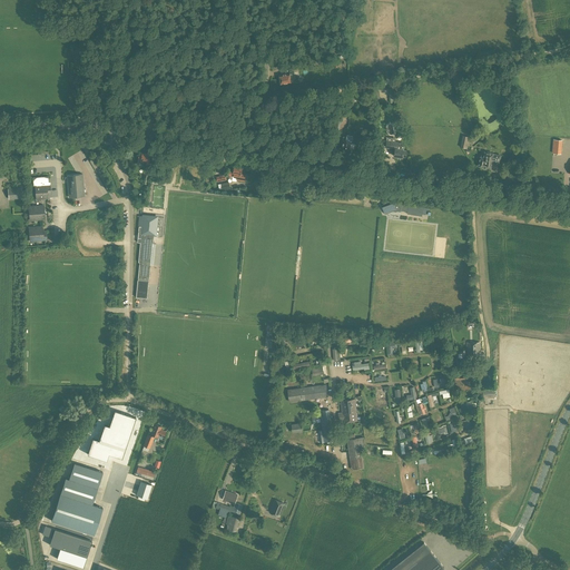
[(295,82),(294,72),(290,74),(279,75),(281,80),(279,80),(279,84),(281,84),(281,85),(291,82),(295,82)]
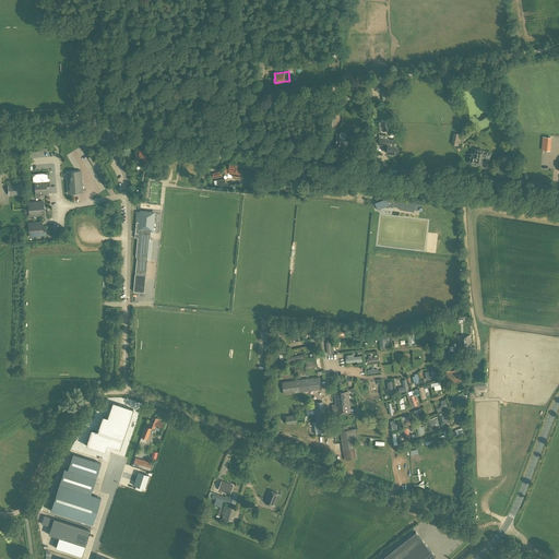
[(342,103),(351,100),(349,92),(340,94),(342,103)]
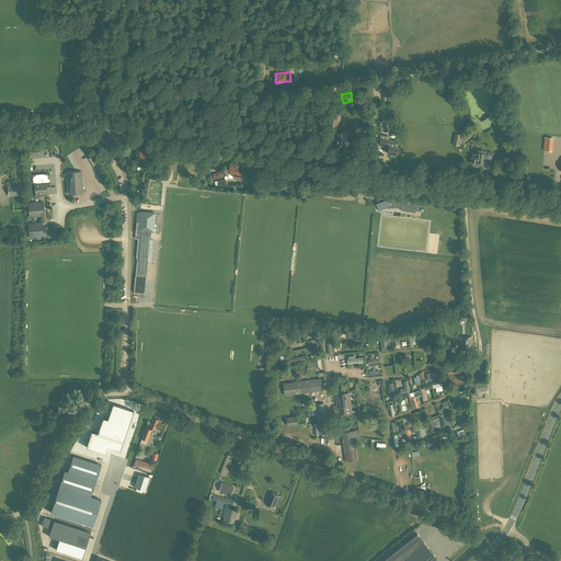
[(345,148),(345,147),(348,148),(350,141),(346,141),(346,138),(347,134),(342,133),(342,135),(339,135),(338,137),(336,147),(345,148)]
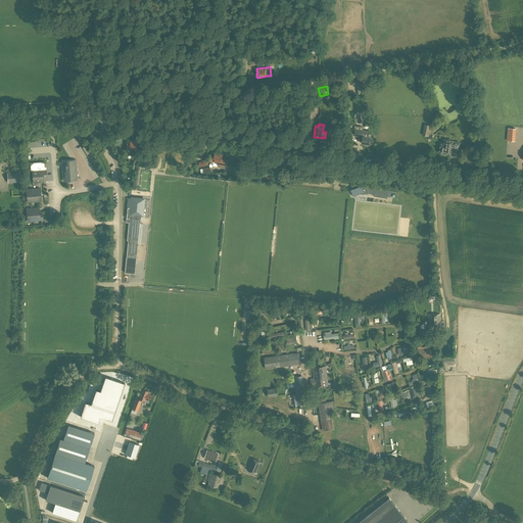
[(373,139),(371,138),(371,131),(354,129),(354,130),(352,129),(352,132),(351,132),(351,135),(363,137),(362,143),(366,144),(366,145),(367,145),(368,145),(369,144),(370,144),(370,143),(373,143),(373,139)]
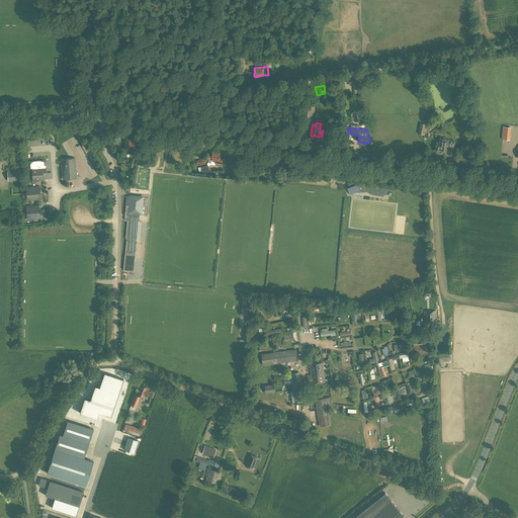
[(131,139),(126,139),(125,145),(128,146),(131,146),(130,150),(135,151),(137,140),(134,140),(133,139),(133,138),(131,138),(131,139)]
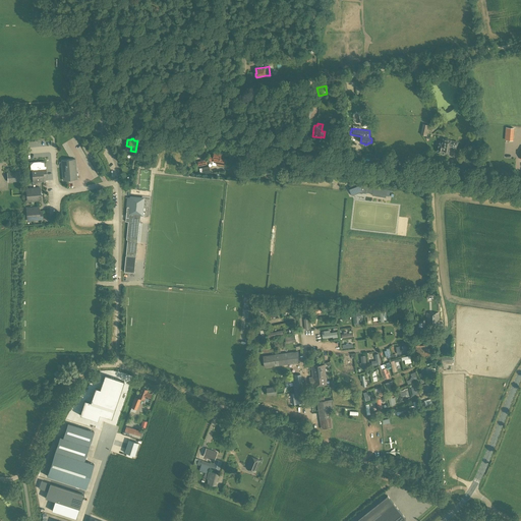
[(456,149),(458,141),(444,139),(443,145),(439,143),(438,152),(442,153),(441,153),(445,154),(445,153),(448,154),(450,148),(456,149)]
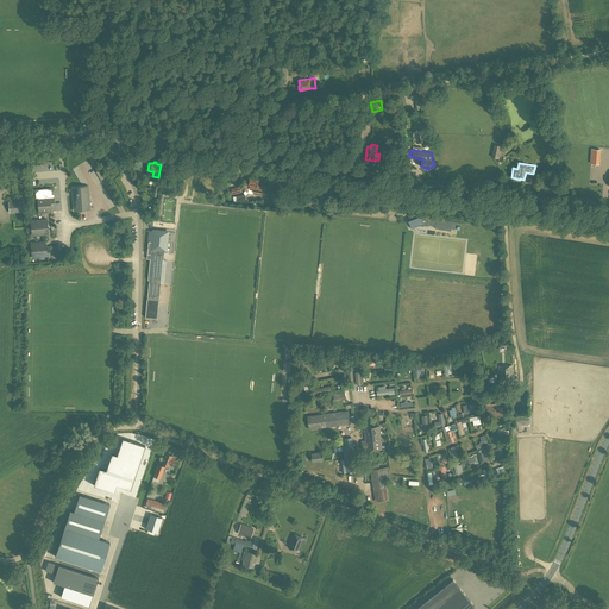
[(258,186),(258,180),(250,179),(250,181),(249,181),(248,182),(245,182),(245,188),(253,189),(253,192),(262,193),(263,187),(258,186)]
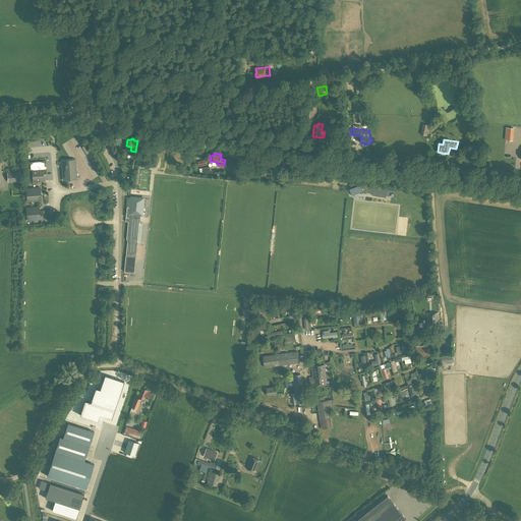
[(76,172),(75,159),(70,160),(61,160),(62,168),(63,180),(69,180),(77,179),(76,175),(77,175),(77,172),(76,172)]
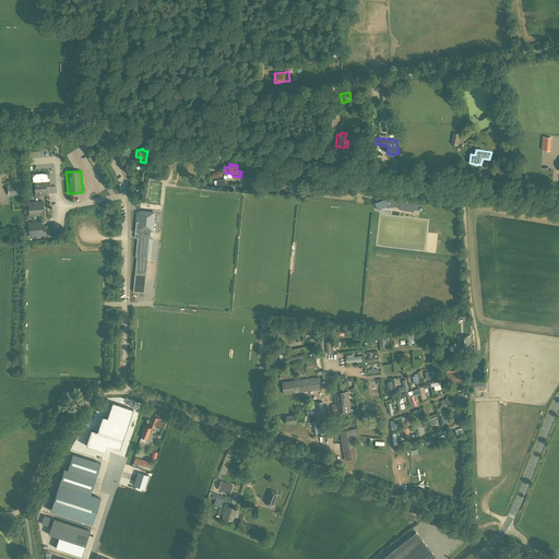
[(39,174),(32,174),(33,182),(34,182),(35,195),(47,194),(46,190),(50,189),(49,180),(49,181),(48,174),(48,173),(40,174),(39,174)]
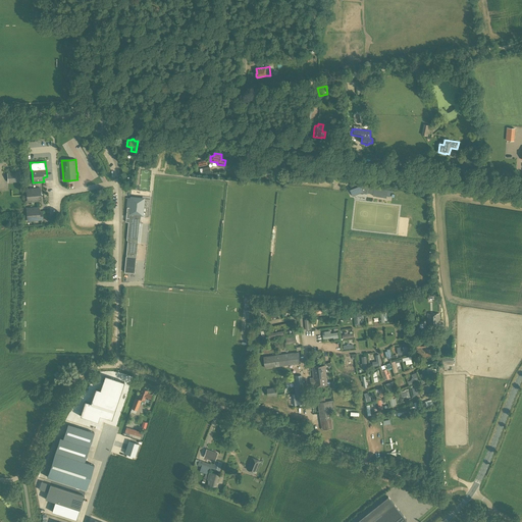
[(20,181),(19,171),(10,172),(7,173),(7,179),(13,179),(14,183),(20,181)]
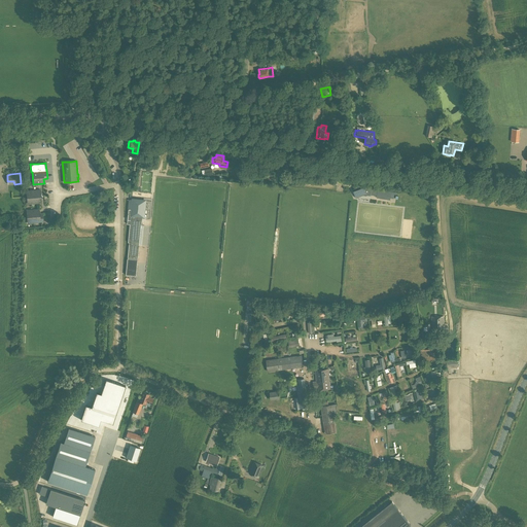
[(371,195),(372,188),(373,186),(359,184),(354,186),(355,189),(353,189),(356,198),(364,195),(371,196),(371,195)]
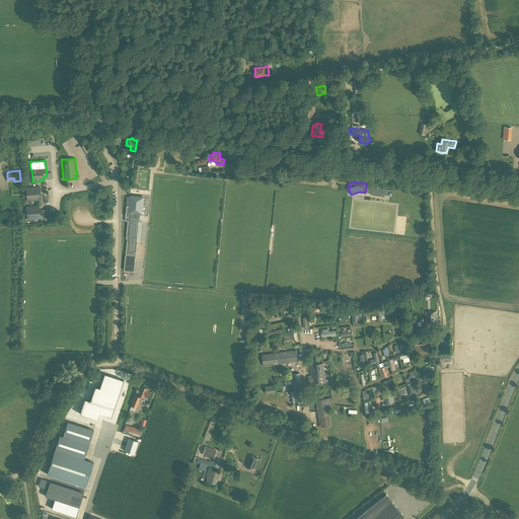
[(366,186),(365,192),(371,193),(371,195),(384,197),(386,189),(372,186),(372,187),(366,186)]
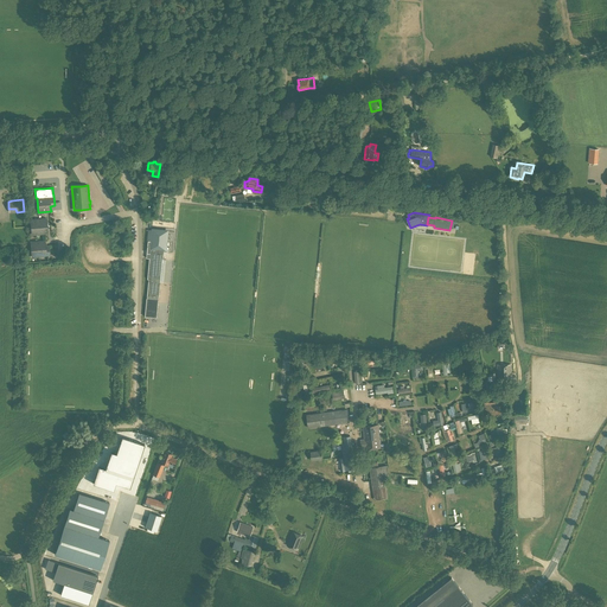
[(31,235),(48,234),(46,218),(30,221),(31,235)]
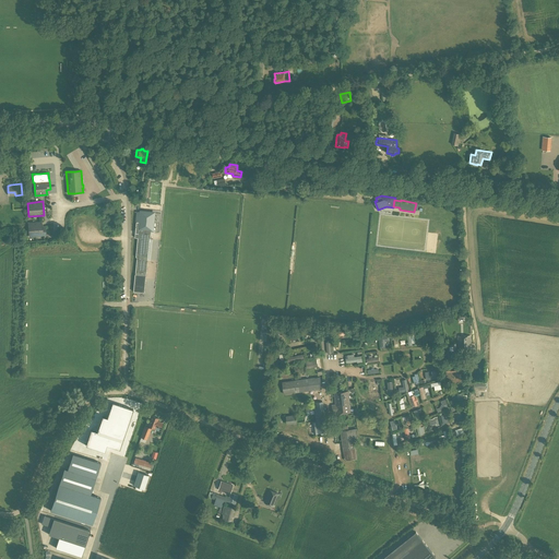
[(138,212),(135,234),(135,237),(138,238),(138,237),(138,236),(150,237),(151,229),(152,229),(154,213),(138,212)]
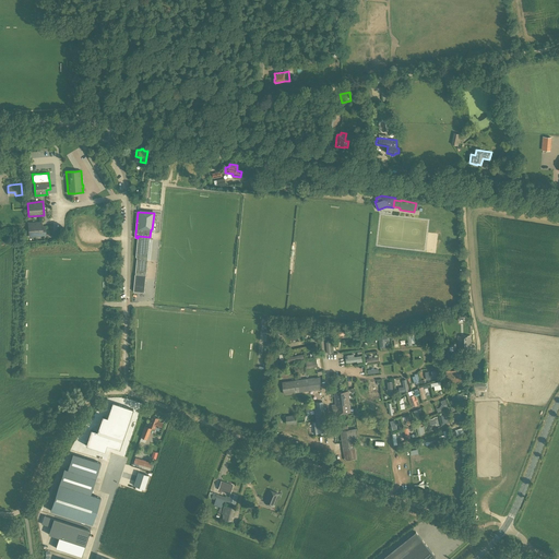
[(42,228),(42,222),(27,223),(30,237),(46,235),(45,228),(42,228)]
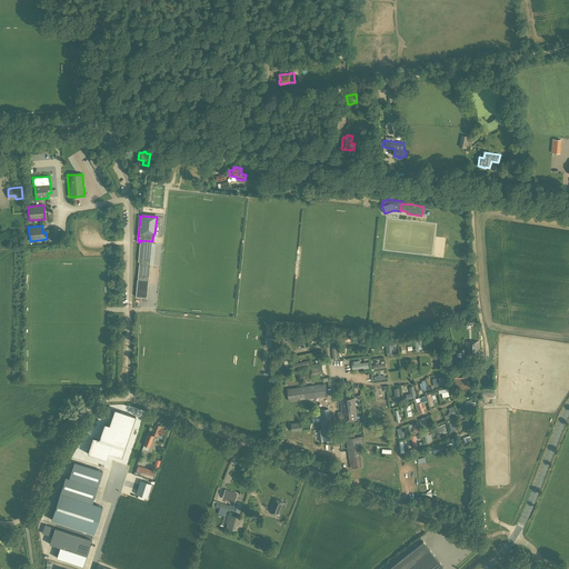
[(152,241),(140,240),(140,241),(140,242),(138,262),(140,262),(138,280),(136,297),(147,298),(149,276),(150,266),(152,241)]
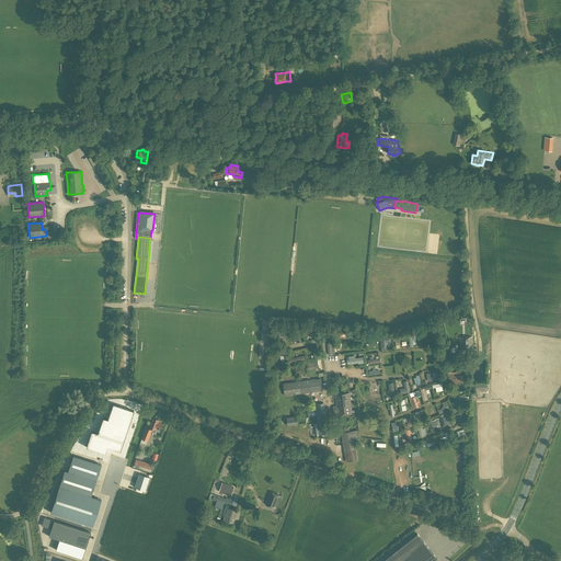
[(388,348),(387,342),(391,342),(391,336),(382,338),(382,348),(388,348)]
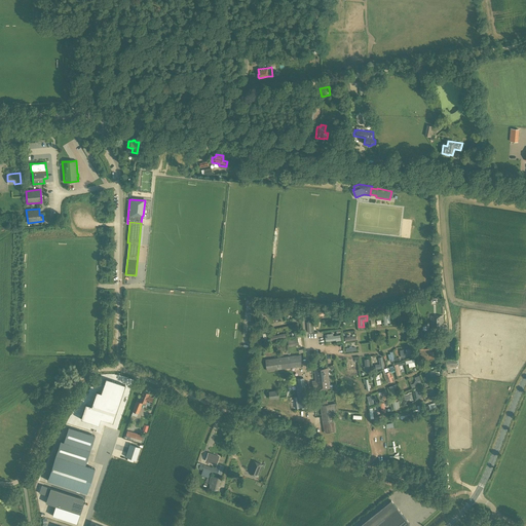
[(444,332),(443,315),(430,316),(431,324),(431,332),(444,332)]
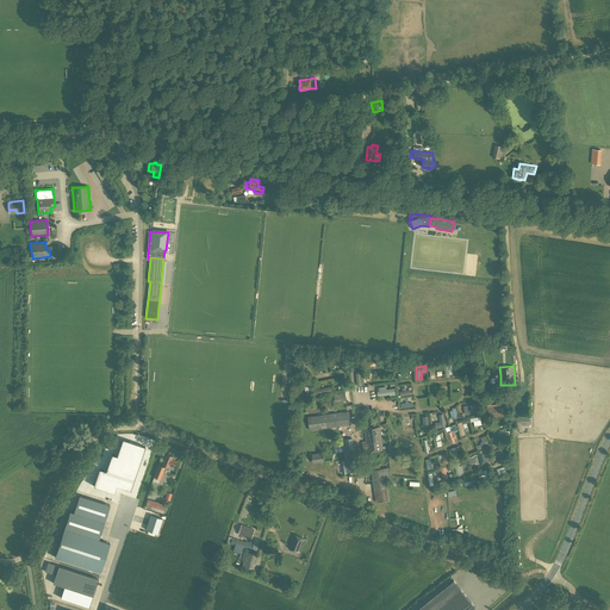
[(399,385),(400,396),(415,393),(412,383),(399,385)]
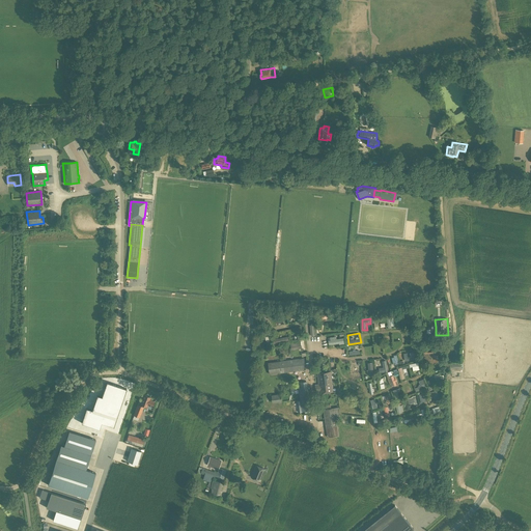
[(329,344),(344,343),(344,338),(336,338),(336,336),(328,337),(329,344)]
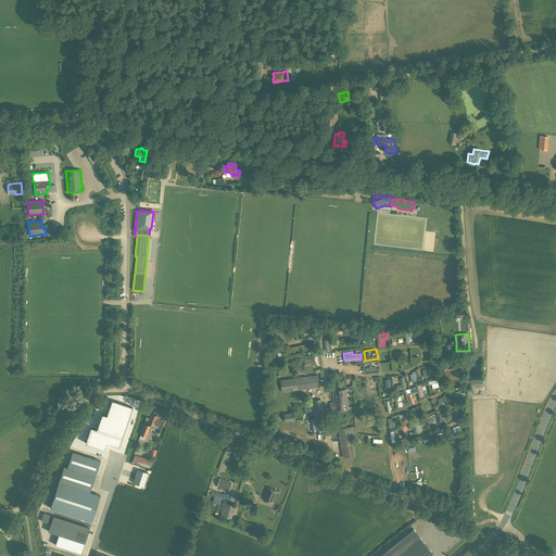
[(449,370),(449,380),(457,379),(457,366),(443,366),(443,370),(449,370)]
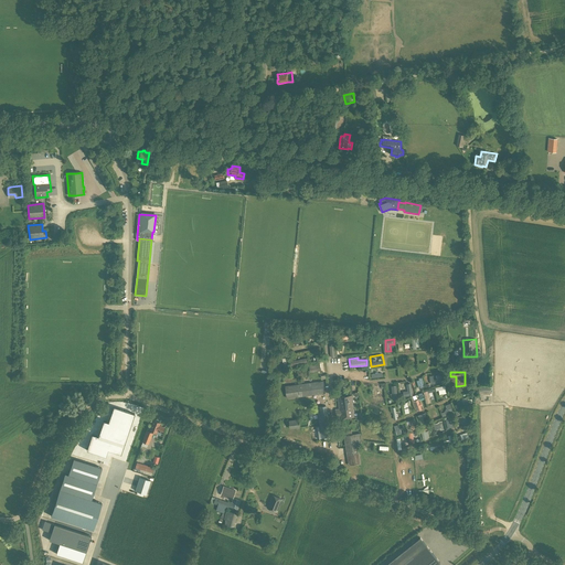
[(285,386),(286,398),(317,394),(315,382),(285,386)]
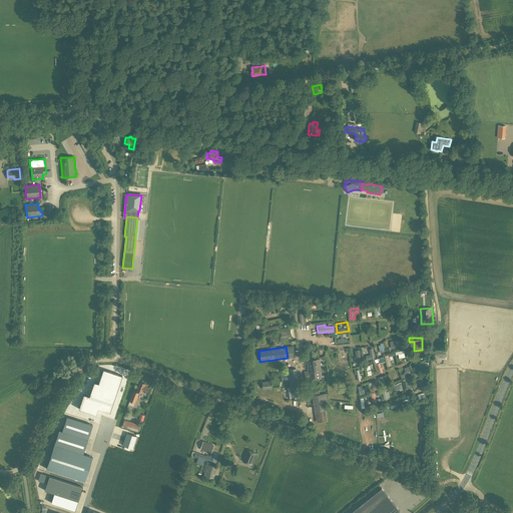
[(385,356),(387,367),(391,366),(390,360),(394,359),(393,354),(385,356)]
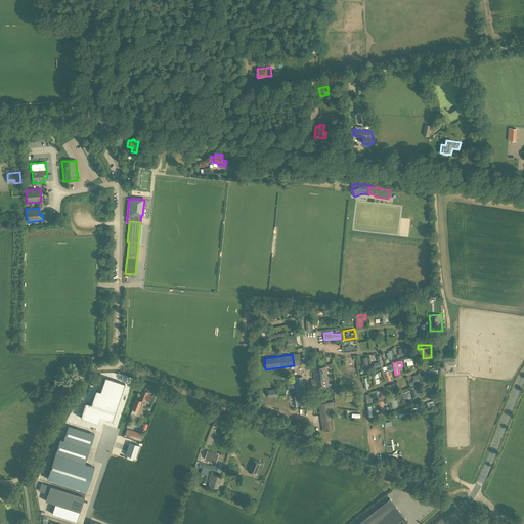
[(315,388),(329,387),(326,367),(313,368),(314,379),(310,380),(311,387),(315,387),(315,388)]
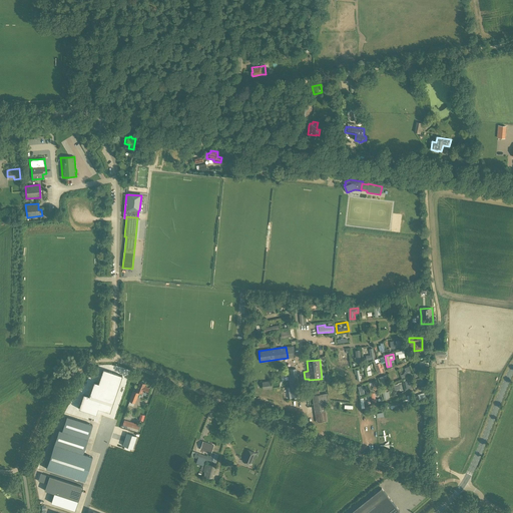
[(410,366),(405,368),(406,372),(402,373),(403,376),(413,373),(410,366)]
